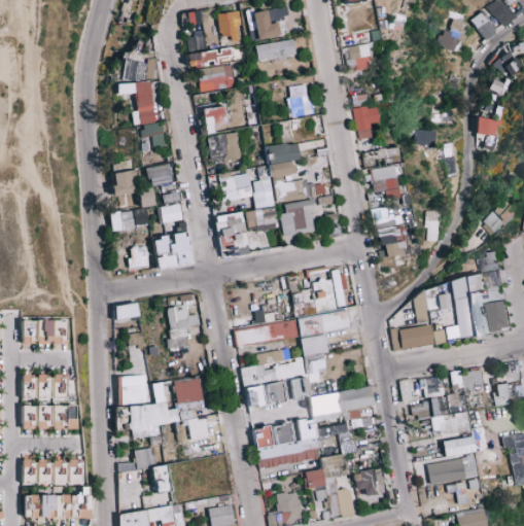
[(517,19),(504,0),(499,0),(472,19),(486,40),(501,30),(500,28),(517,19)]
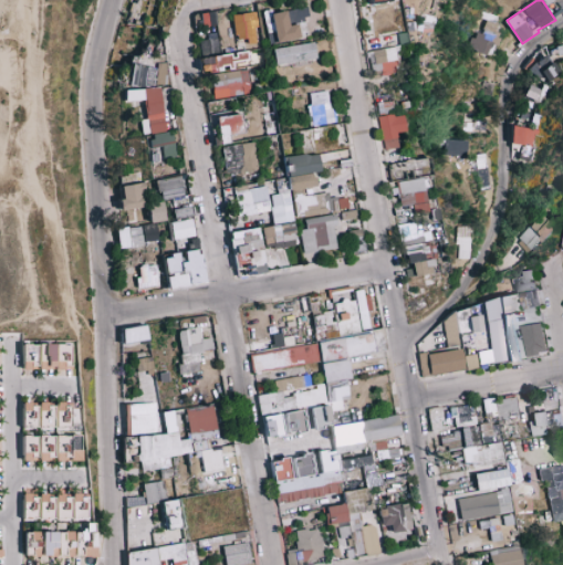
[(271,43),(302,37),(299,21),(311,19),(309,4),(266,13),(271,43)]
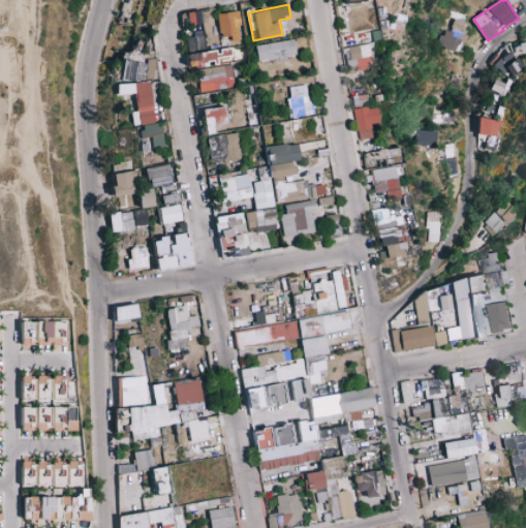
[(189,24),(204,23),(203,10),(188,11),(189,24)]
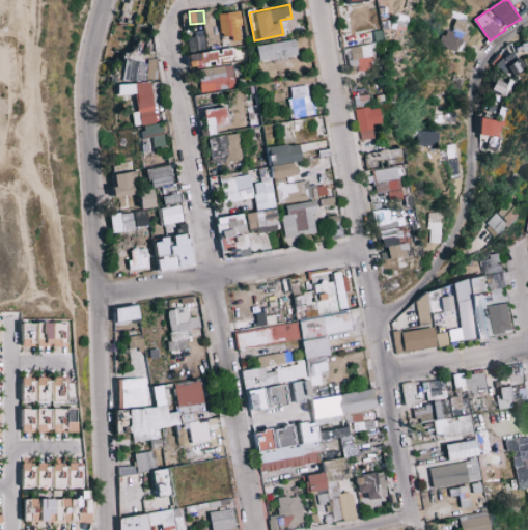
[(244,39),(240,10),(219,14),(223,37),(233,35),(234,40),(244,39)]
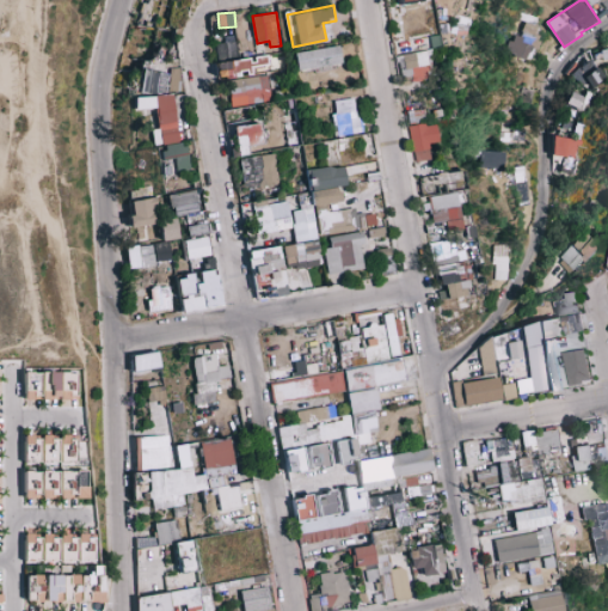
[(513,34),(508,54),(532,60),(540,26),(526,23),(523,36),(513,34)]
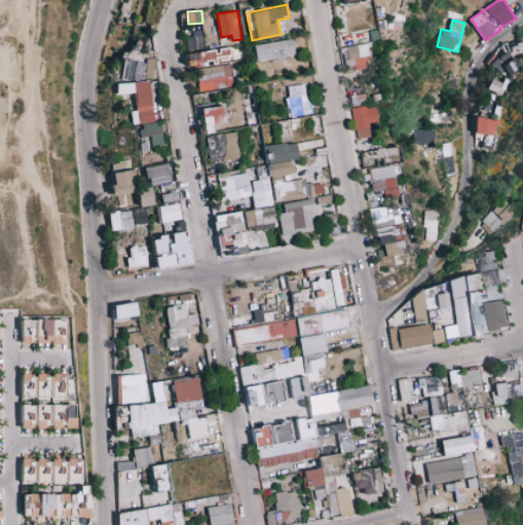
[(187,51),(206,51),(204,36),(186,36),(187,51)]
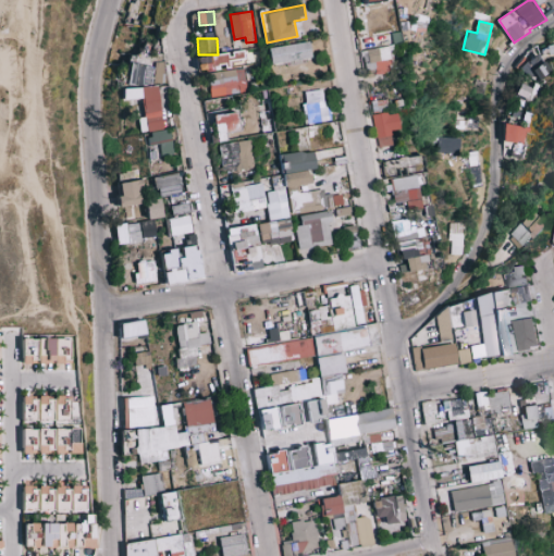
[(287,62),(287,65),(315,59),(310,40),(270,49),(273,65),(287,62)]
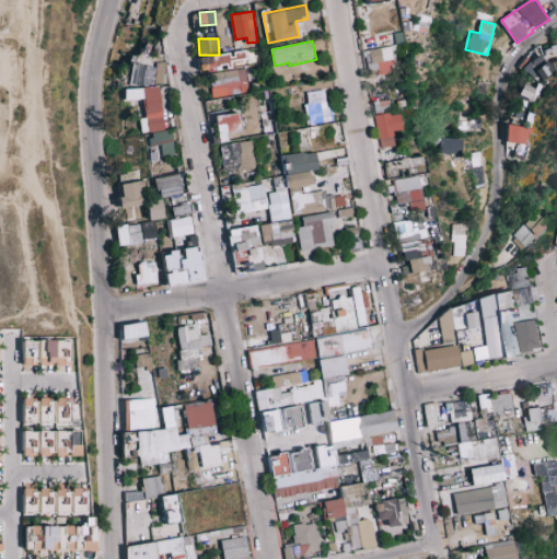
[(398,71),(395,46),(366,49),(369,74),(398,71)]
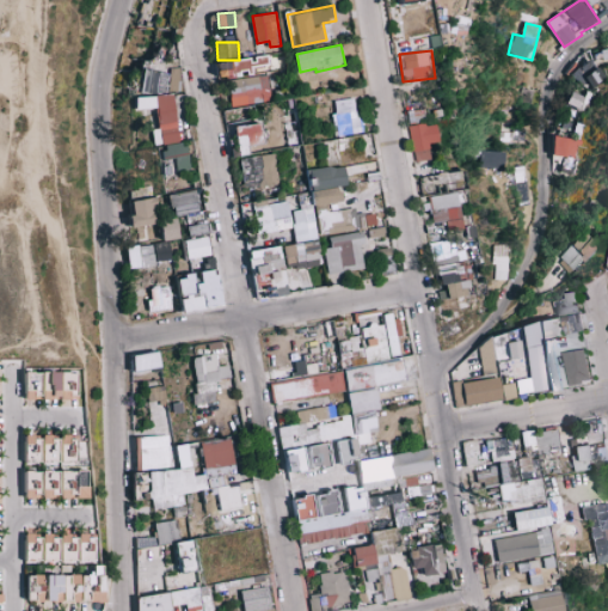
[(217,62),(219,78),(270,73),(268,55),(253,56),(253,59),(217,62)]
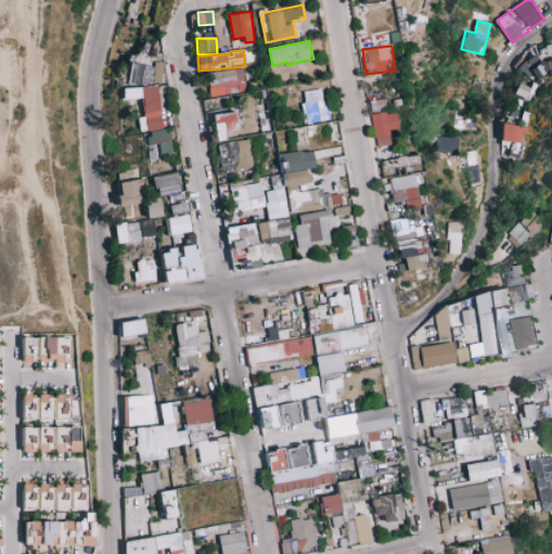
[(536,81),(551,68),(537,51),(522,63),(536,81)]
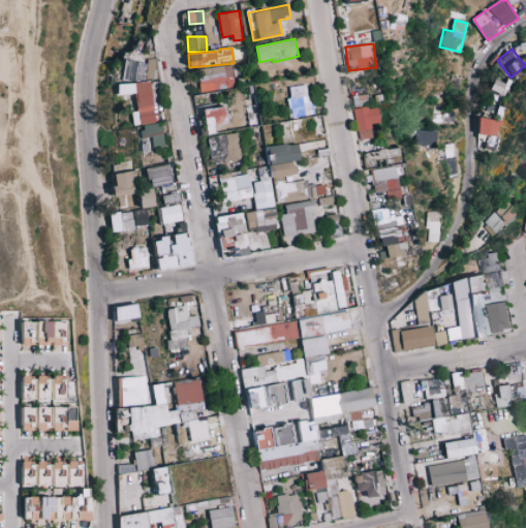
[(158,58),(148,58),(149,79),(158,78),(158,58)]
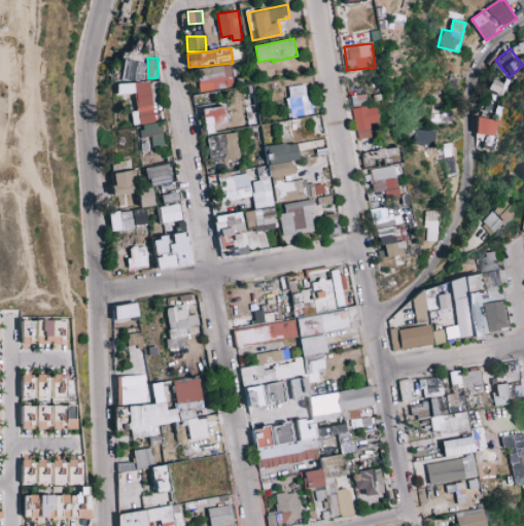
[(145,79),(146,61),(124,60),(123,77),(145,79)]
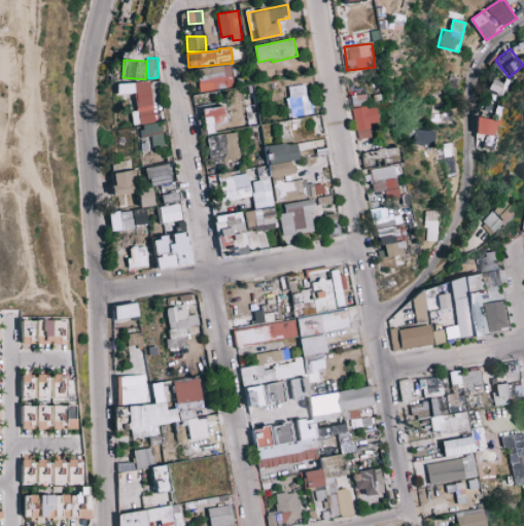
[(198,69),(201,90),(236,84),(233,64),(198,69)]
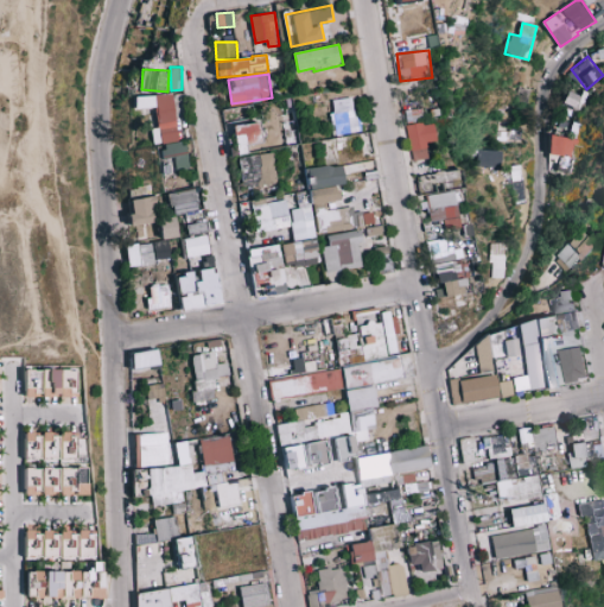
[(587,96),(567,89),(563,103),(582,109),(587,96)]
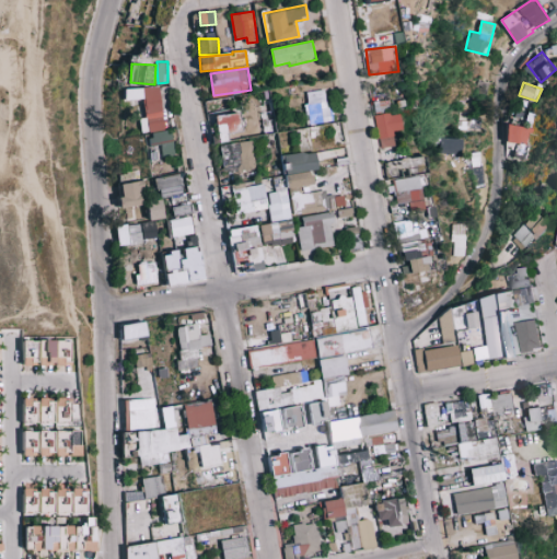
[(166,128),(160,84),(124,90),(126,101),(144,97),(147,117),(141,118),(142,132),(166,128)]
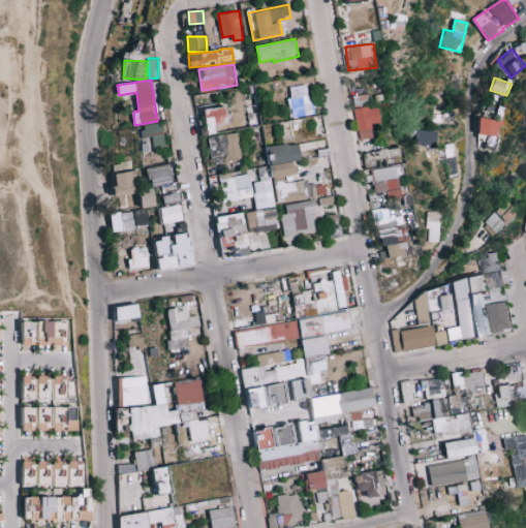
[(315,115),(315,98),(309,99),(308,85),(289,86),(291,116),(315,115)]
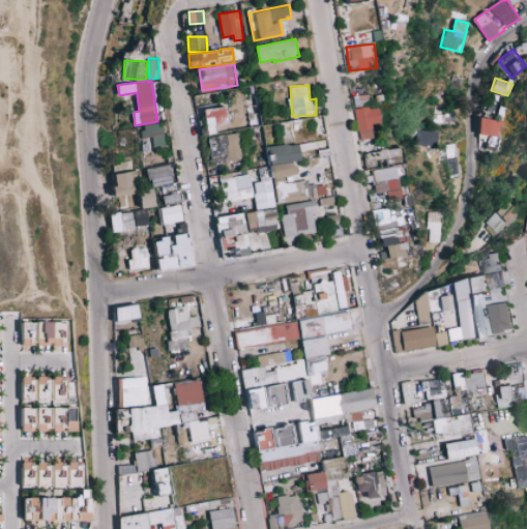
[(370,95),(355,94),(355,107),(370,107),(370,95)]
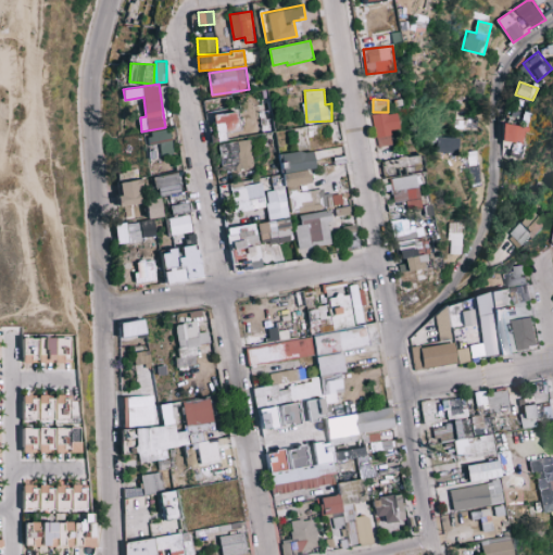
[(213,115),(218,141),(228,140),(227,134),(241,130),(238,111),(213,115)]
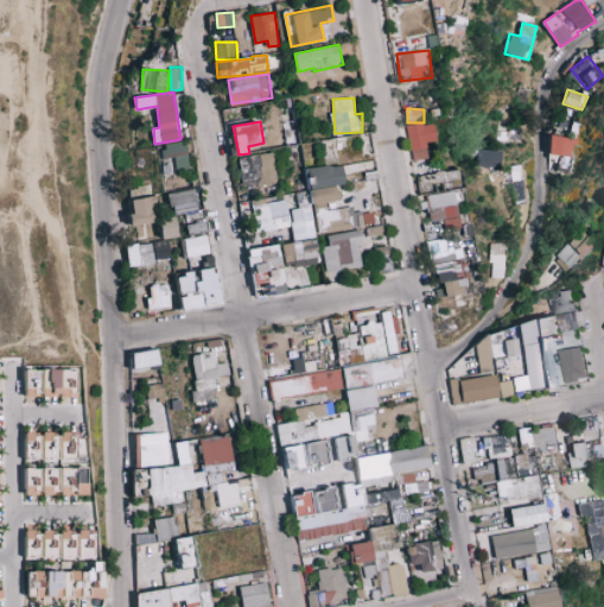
[(551,134),(550,155),(561,156),(560,172),(576,174),(579,122),(572,121),(571,137),(551,134)]
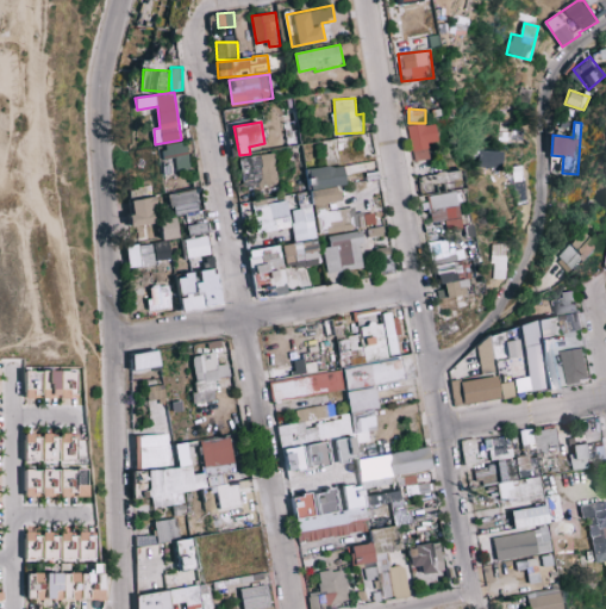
[(429,143),(437,142),(436,123),(410,126),(413,161),(430,159),(429,143)]
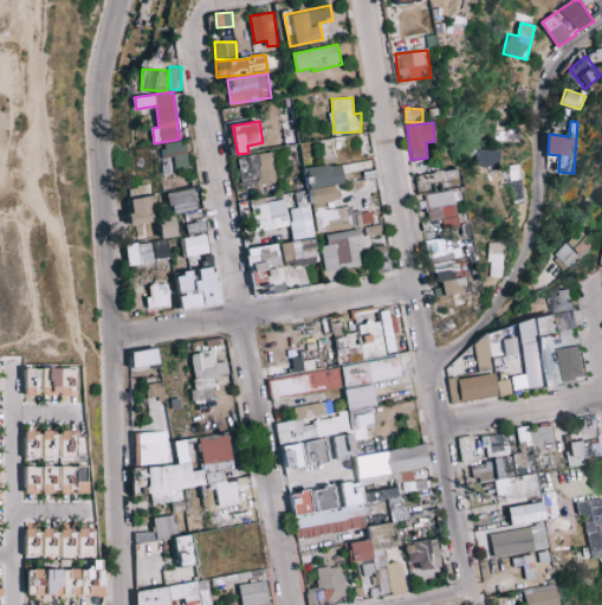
[(164,158),(175,156),(177,169),(191,168),(188,140),(163,143),(164,158)]
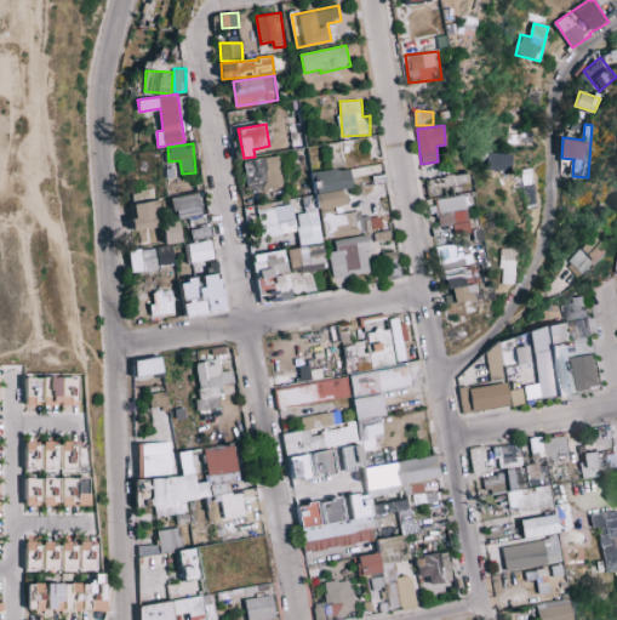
[(512,154),(490,153),(489,169),(510,170),(512,154)]
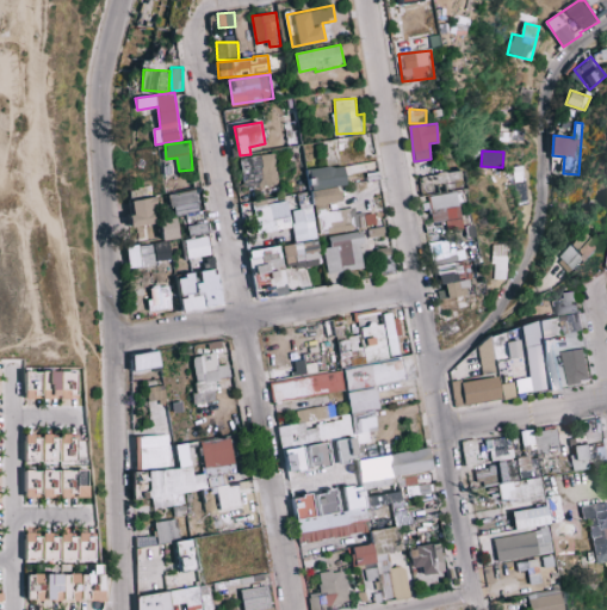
[(245,188),(279,184),(277,153),(242,156),(245,188)]
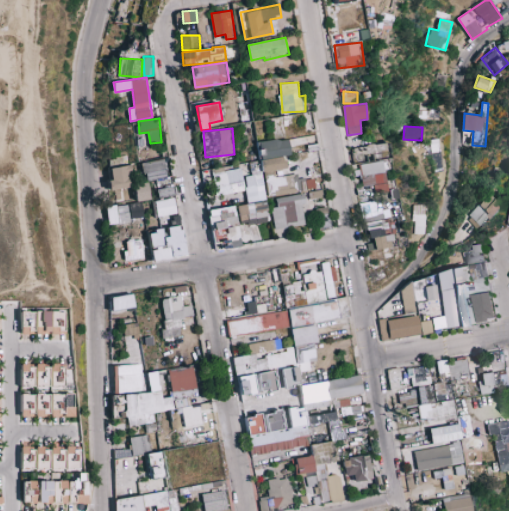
[(289,138),(258,141),(260,158),(291,155),(289,138)]
